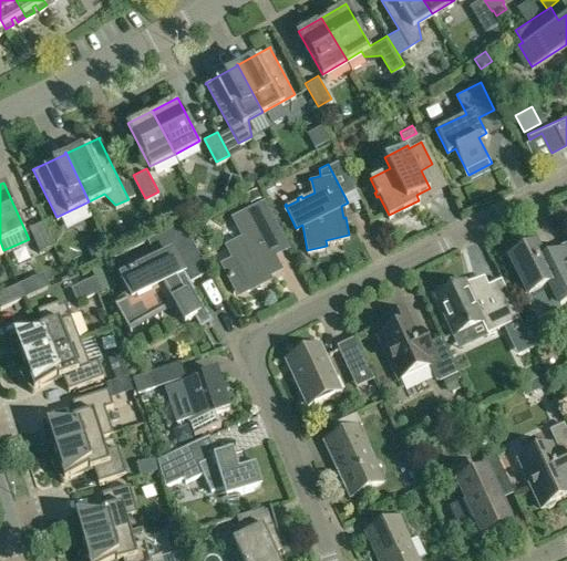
[(224,262),(223,262),(230,279),(233,290),(236,290),(236,291),(244,288),(261,283),(260,279),(268,276),(266,271),(278,266),(263,235),(277,228),(264,200),(234,215),(244,236),(227,243),(235,259),(225,263),(224,262)]
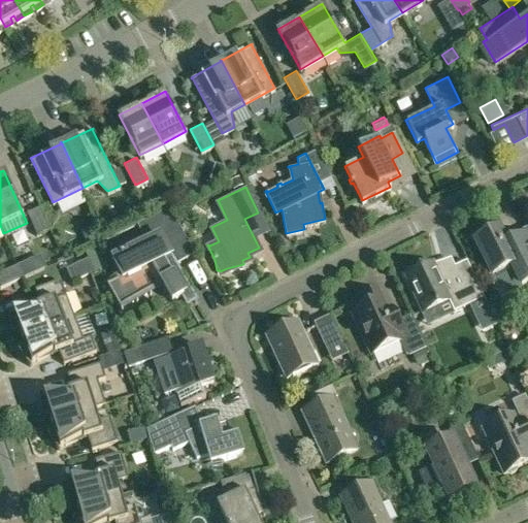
[(26,210),(36,232),(50,227),(39,204),(26,210)]
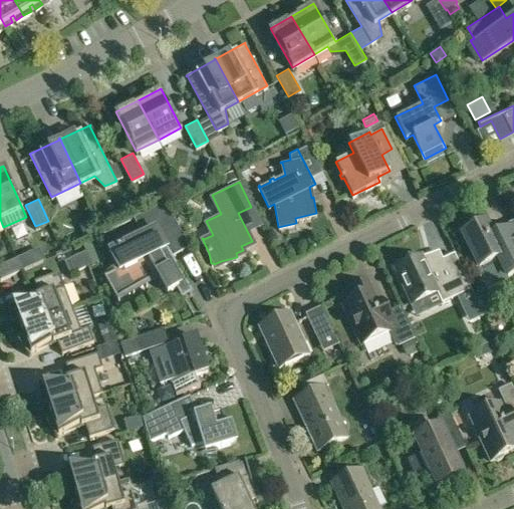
[(115,246),(109,249),(118,268),(104,274),(117,299),(118,298),(117,296),(131,288),(133,291),(134,290),(133,287),(144,281),(146,283),(147,283),(146,280),(157,273),(167,290),(178,284),(169,267),(175,263),(169,252),(173,250),(174,253),(175,252),(174,250),(187,242),(188,245),(189,244),(164,200),(133,216),(134,217),(135,216),(143,233),(122,243),(122,242),(115,245),(115,246)]
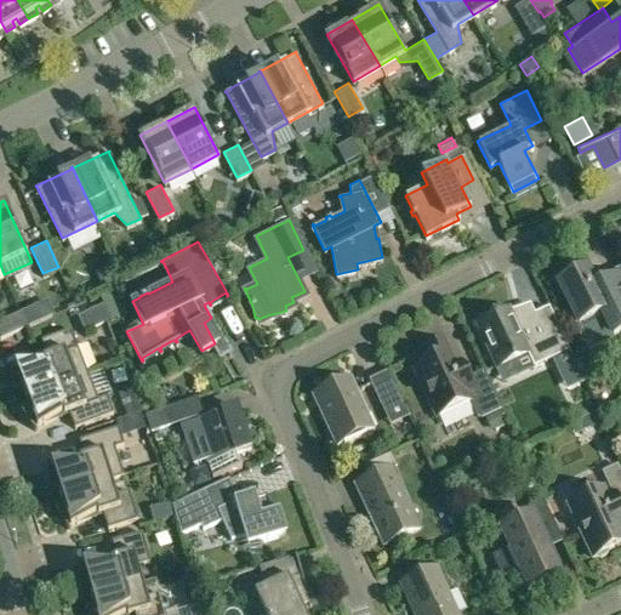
[(620,268),(594,282),(587,266),(574,272),(573,267),(571,267),(557,275),(558,279),(558,280),(579,320),(602,309),(613,332),(620,328),(620,268)]
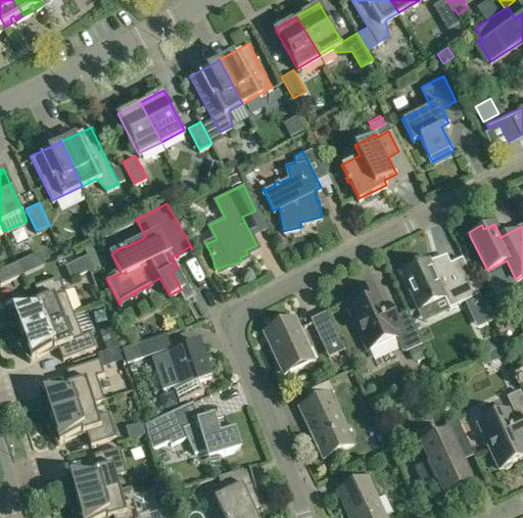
[(87,254),(66,265),(72,275),(92,266),(93,268),(105,263),(95,242),(84,247),(87,254)]
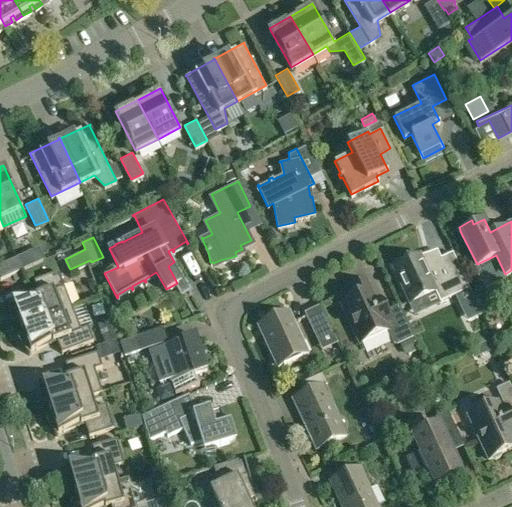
[(440,299),(456,292),(453,287),(466,281),(452,250),(451,251),(452,252),(440,258),(437,252),(421,257),(419,252),(412,255),(411,252),(398,258),(400,261),(393,264),(410,301),(435,289),(440,299)]
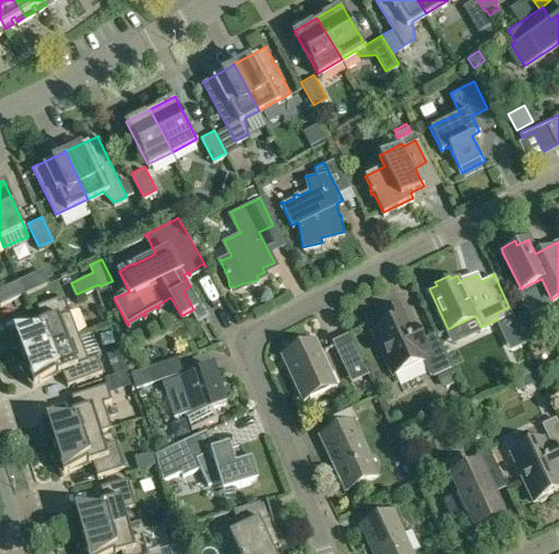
[(0,285),(0,302),(24,291),(18,278),(0,285)]
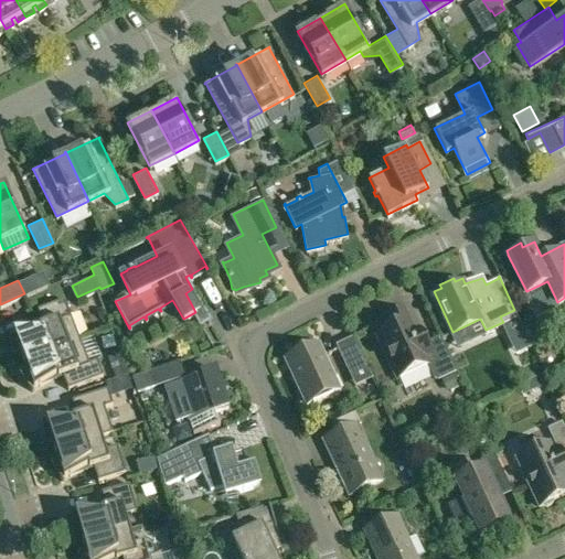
[(23,358),(80,336),(64,297),(38,307),(43,321),(35,324),(35,325),(12,330),(9,330),(9,334),(10,339),(10,344),(11,348),(12,353),(20,350),(23,358)]
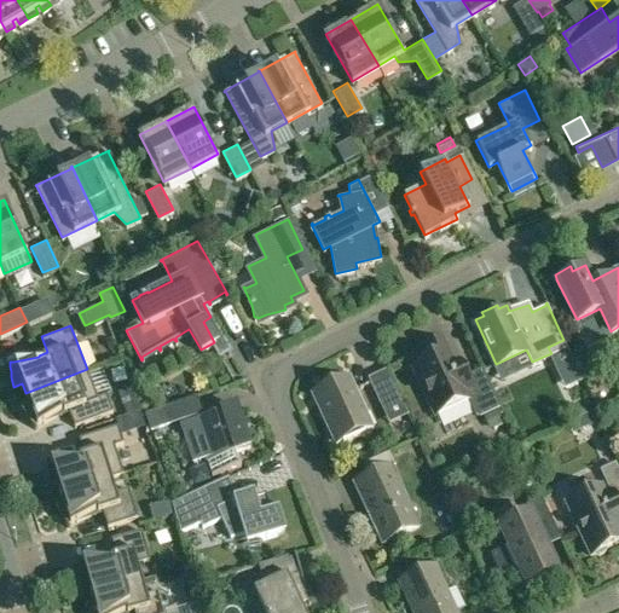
[(426,394),(428,397),(435,411),(466,397),(468,395),(475,410),(480,412),(498,404),(481,368),(467,374),(458,358),(457,358),(458,359),(453,362),(443,336),(424,346),(429,357),(412,364),(420,379),(421,382),(421,385),(422,387),(423,389),(424,392),(426,394)]
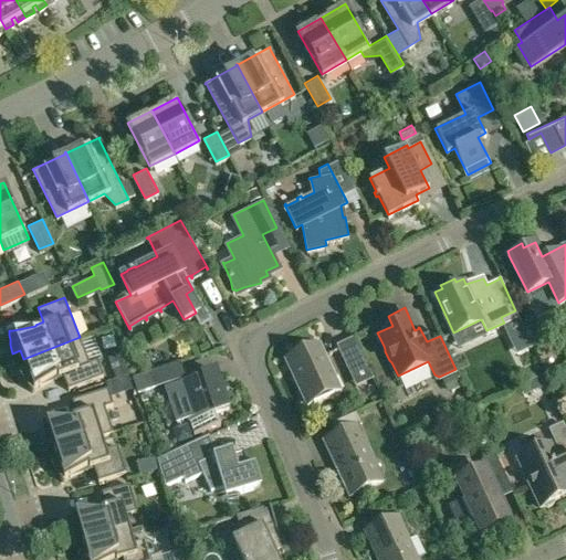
[(352,336),(337,342),(349,368),(364,360),(352,336)]
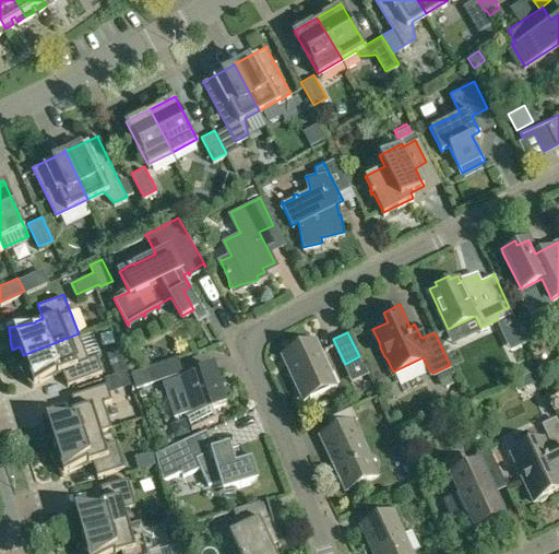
[(87,357),(79,333),(23,355),(26,363),(18,366),(20,369),(23,374),(25,377),(28,381),(32,385),(34,382),(54,370),(55,372),(62,368),(68,382),(102,369),(96,354),(87,357)]
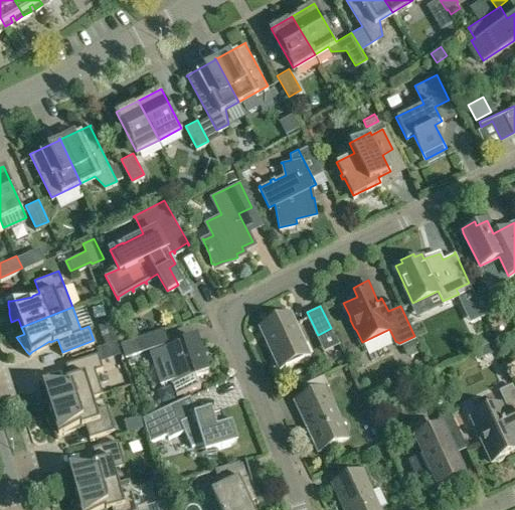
[(261,325),(263,329),(273,351),(274,360),(277,359),(279,365),(308,351),(290,311),(261,325)]
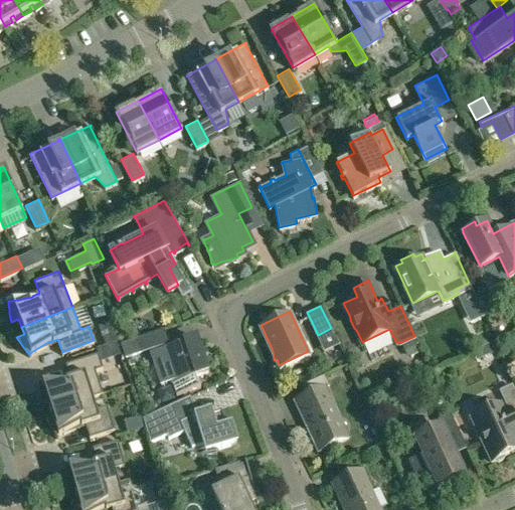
[(162,327),(133,337),(137,350),(167,340),(162,327)]
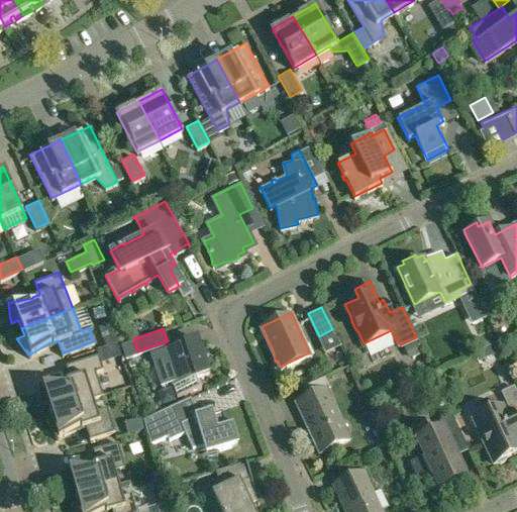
[(114,332),(103,336),(106,343),(117,339),(114,332)]
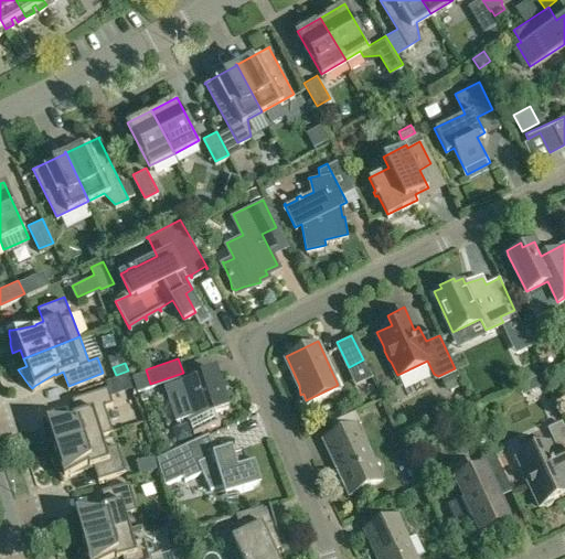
[(222,421),(217,409),(227,405),(215,367),(164,384),(177,418),(188,415),(193,431),(222,421)]
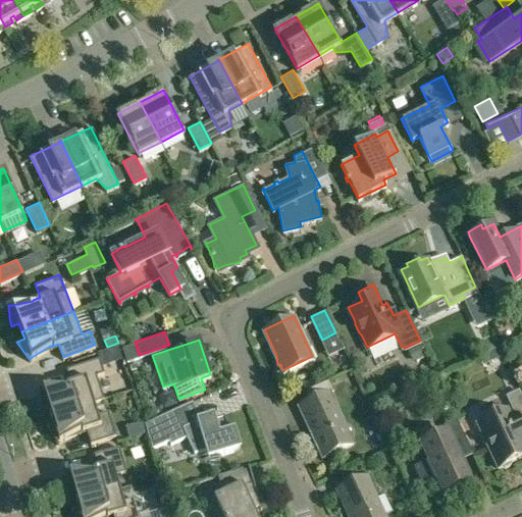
[(42,388),(39,386),(39,392),(39,396),(39,400),(40,404),(41,408),(48,406),(51,414),(104,397),(96,373),(104,371),(99,356),(66,367),(70,380),(63,382),(63,384),(42,388)]
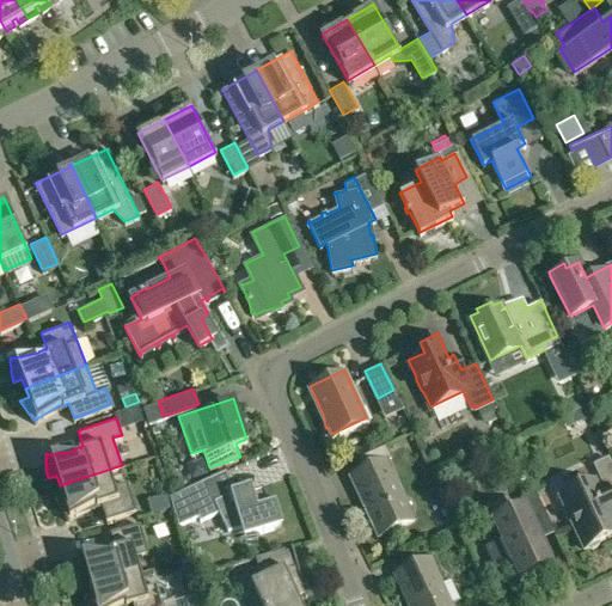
[(594,477),(561,493),(560,494),(565,508),(564,512),(568,518),(571,520),(583,545),(587,544),(592,545),(598,542),(599,538),(611,531),(611,515),(611,514),(611,513),(611,500),(611,499),(611,463),(607,454),(599,459),(604,470),(599,472),(604,483),(598,485),(594,477)]
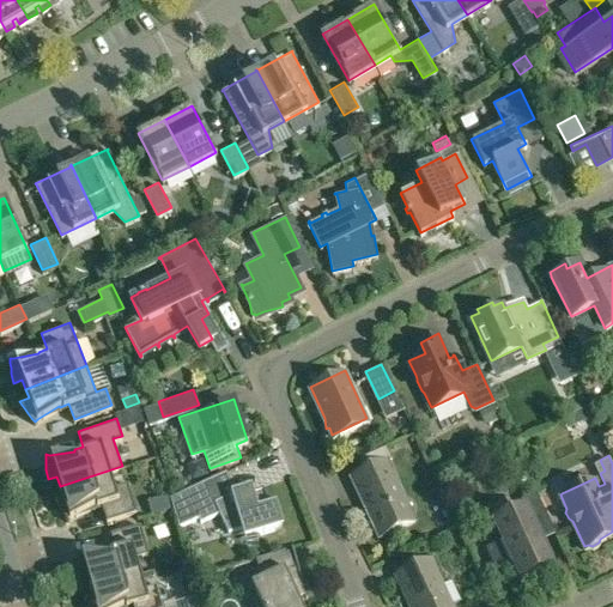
[(387,459),(352,474),(351,475),(378,533),(414,517),(387,459)]
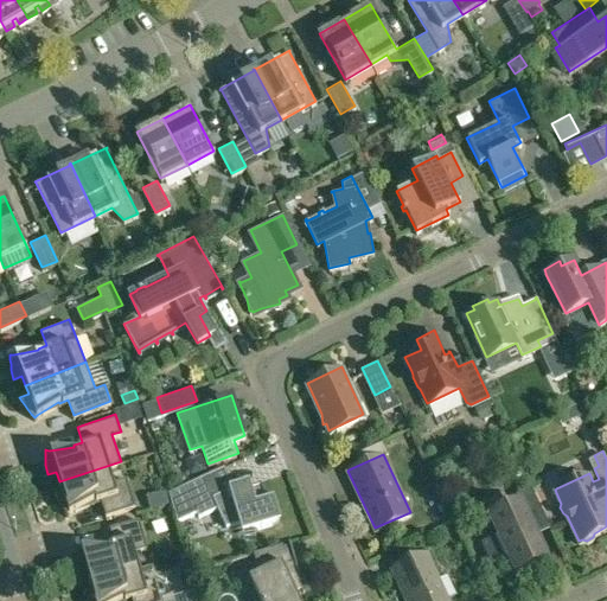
[(121,461),(59,481),(62,490),(53,492),(55,497),(58,502),(61,506),(63,510),(66,513),(69,512),(91,499),(93,500),(101,498),(106,513),(135,504),(126,475),(114,480),(109,466),(121,461)]
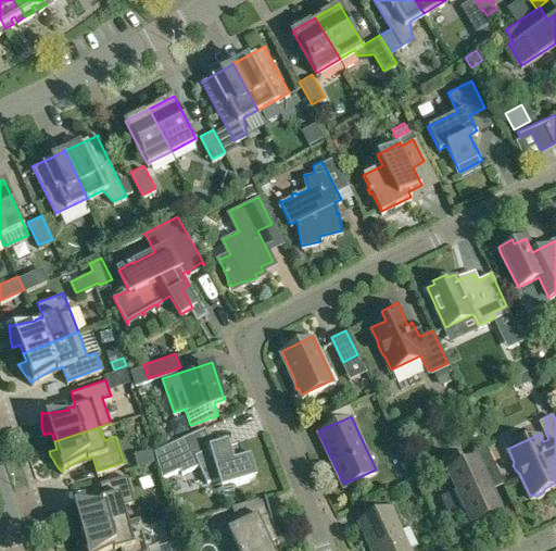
[(206,480),(218,477),(222,487),(256,476),(250,454),(245,455),(239,441),(229,443),(228,439),(211,445),(211,446),(204,449),(196,429),(154,450),(162,476),(179,467),(181,472),(199,463),(206,480)]
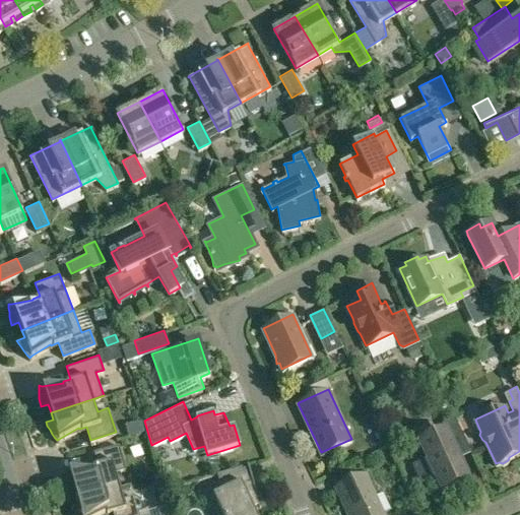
[(419,441),(427,455),(412,462),(420,479),(435,473),(442,489),(467,476),(455,449),(468,443),(454,414),(441,421),(445,429),(419,441)]
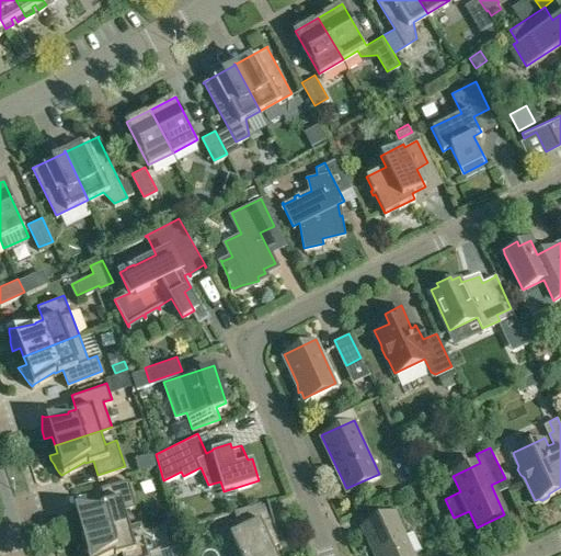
[(152,451),(135,455),(138,467),(156,462),(153,455),(152,451)]
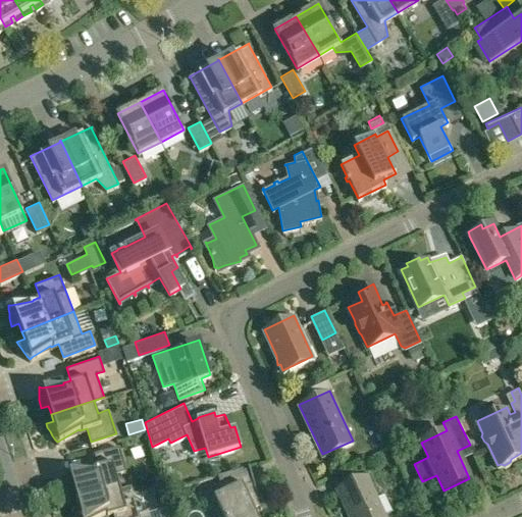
[(73,489),(76,498),(119,485),(115,472),(126,470),(119,445),(94,452),(98,466),(91,467),(91,469),(68,471),(66,470),(65,474),(65,479),(65,483),(65,487),(66,493),(73,489)]
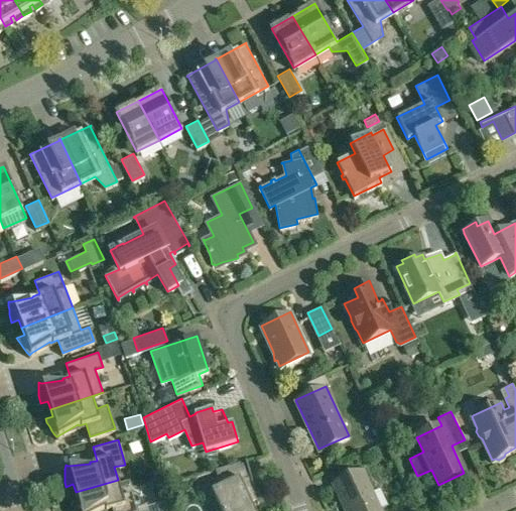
[(220,485),(211,489),(215,497),(213,498),(216,510),(217,510),(221,510),(255,510),(250,501),(256,498),(257,501),(258,500),(255,491),(258,490),(253,473),(250,474),(250,471),(248,471),(249,474),(244,476),(240,461),(215,468),(220,485)]
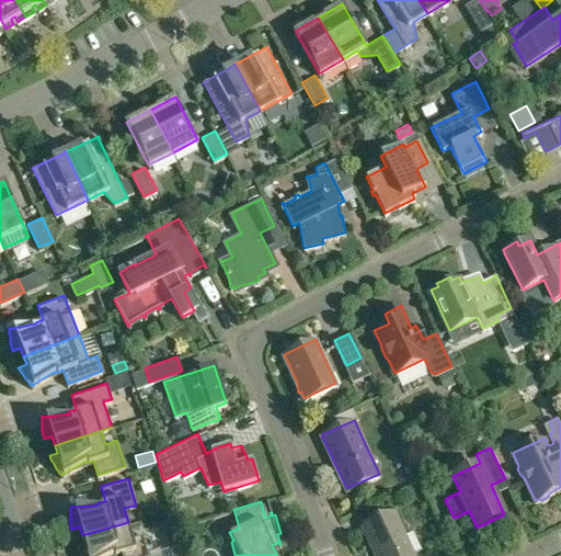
[(412,529),(403,533),(392,511),(363,524),(377,555),(413,555),(412,551),(421,547),(412,529)]
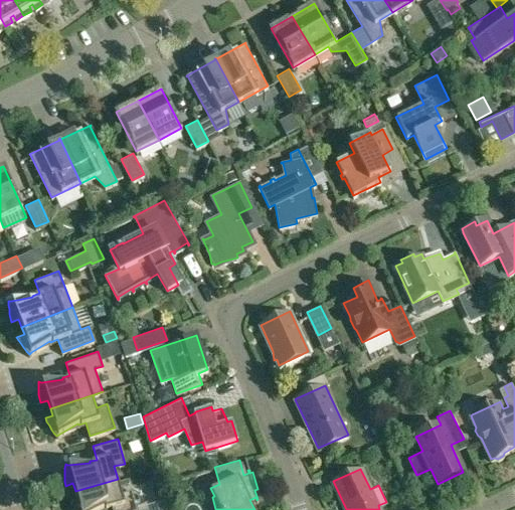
[(122,492),(118,479),(75,491),(77,499),(69,501),(71,505),(73,508),(73,509),(98,509),(102,508),(103,509),(110,507),(110,509),(137,509),(132,489),(122,492)]
